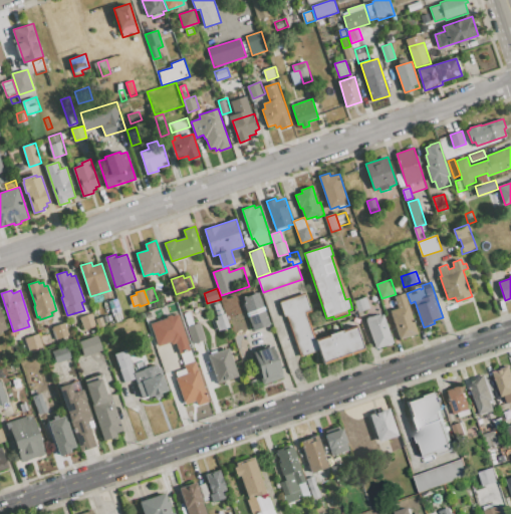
[(272,323),(254,329),(248,311),(242,313),(240,307),(245,306),(245,304),(247,303),(245,297),(261,291),(272,323)]
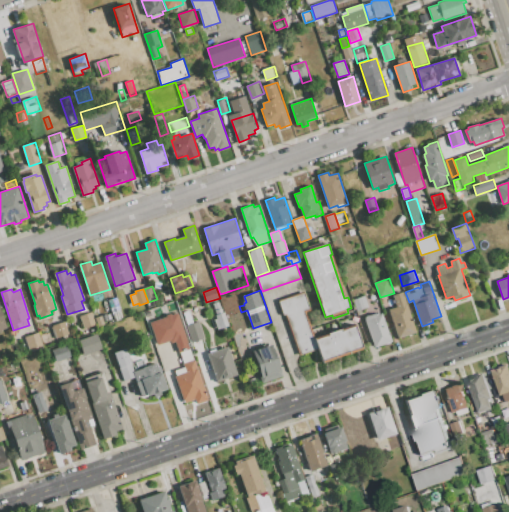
[(389,309),(397,307),(396,303),(394,303),(393,300),(394,299),(393,295),(404,291),(418,332),(399,338),(389,309)]
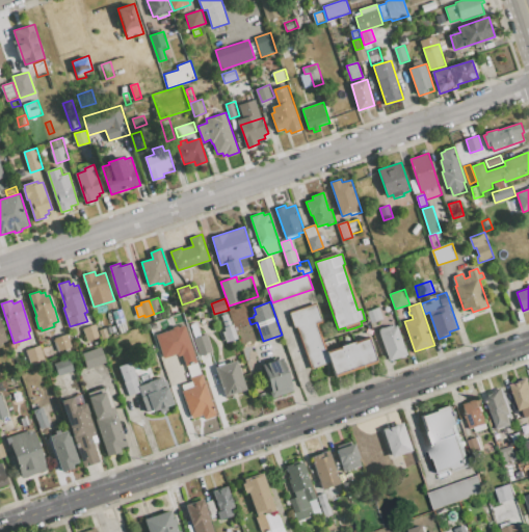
[(291,313),(318,303),(324,321),(317,323),(331,363),(312,369),(298,327),(296,327),(291,313)]
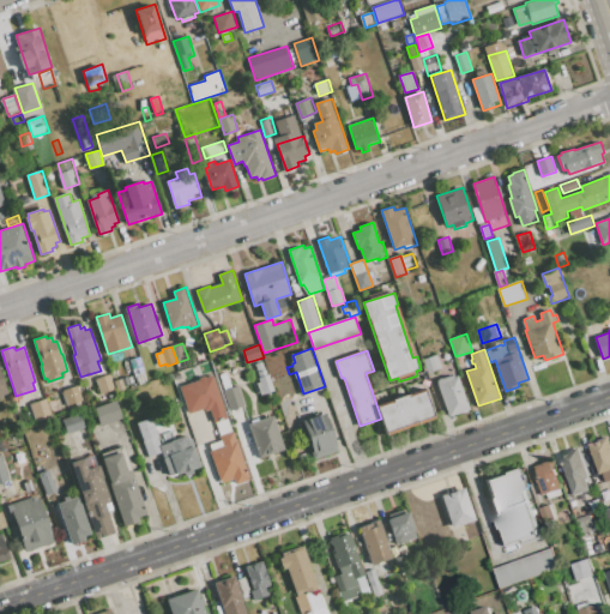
[(424,359),(440,354),(445,368),(429,373),(424,359)]
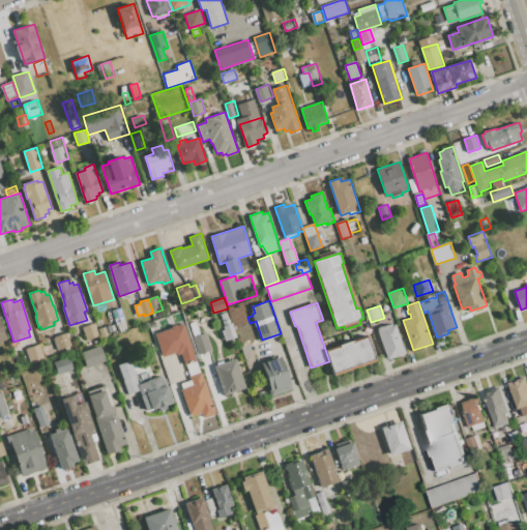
[(114,311),(122,307),(126,322),(118,325),(114,311)]
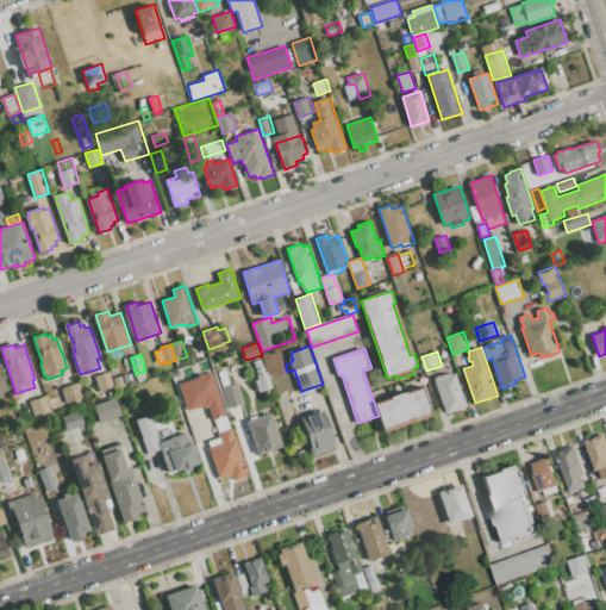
[(261,392),(256,380),(258,379),(257,375),(258,375),(254,361),(262,359),(267,372),(268,372),(274,388),(261,392)]
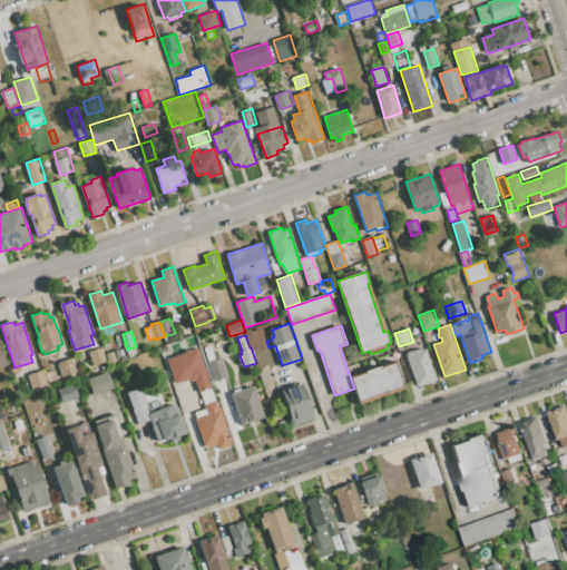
[(0,338),(9,365),(0,367),(0,338)]
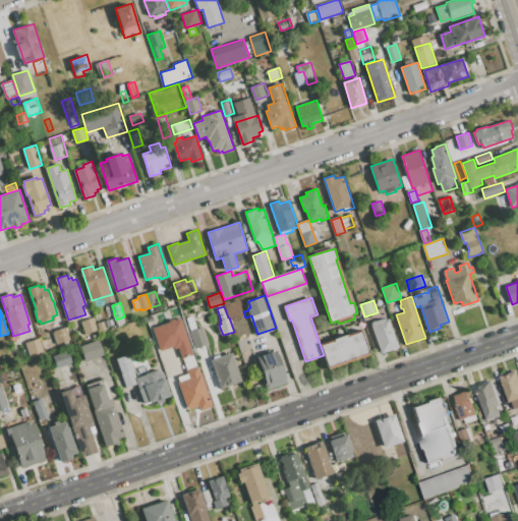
[(187,316),(193,314),(198,328),(192,330),(187,316)]
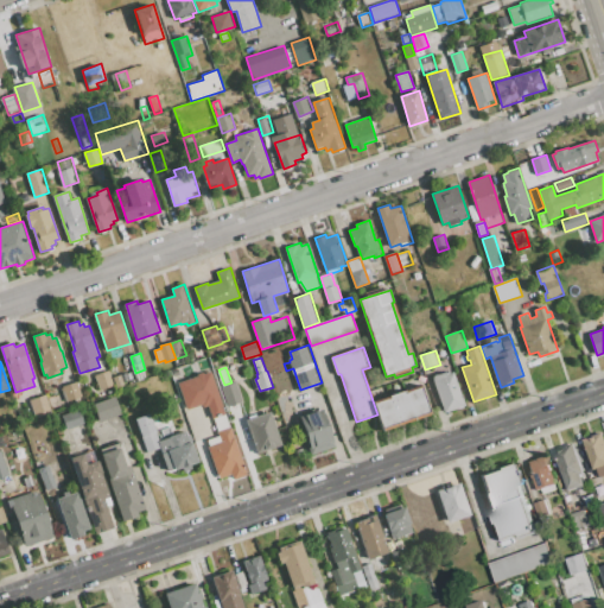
[(97,374),(110,371),(115,385),(102,390),(97,374)]
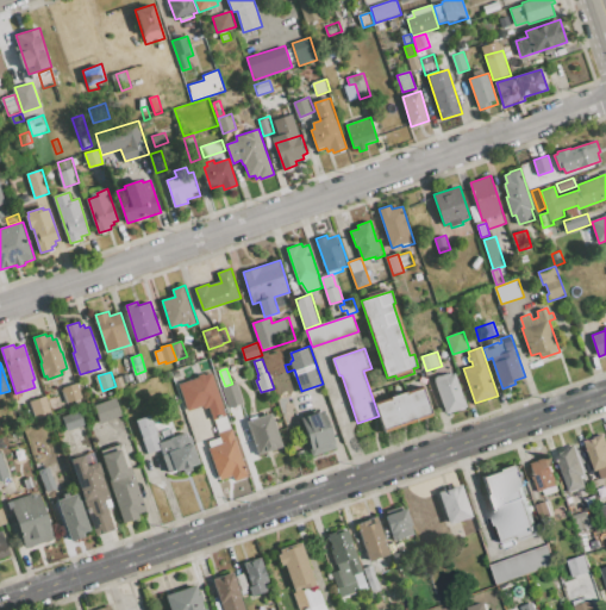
[(210,448),(212,447),(210,441),(222,436),(216,421),(214,421),(210,408),(206,409),(205,405),(188,411),(180,384),(200,377),(199,375),(205,373),(206,375),(213,373),(250,478),(232,484),(230,478),(220,480),(210,448)]
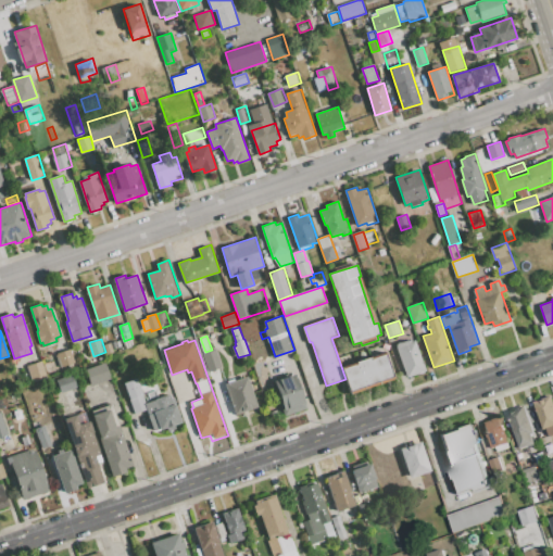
[(409,340),(410,342),(417,340),(427,370),(407,377),(398,346),(399,346),(399,344),(409,340)]
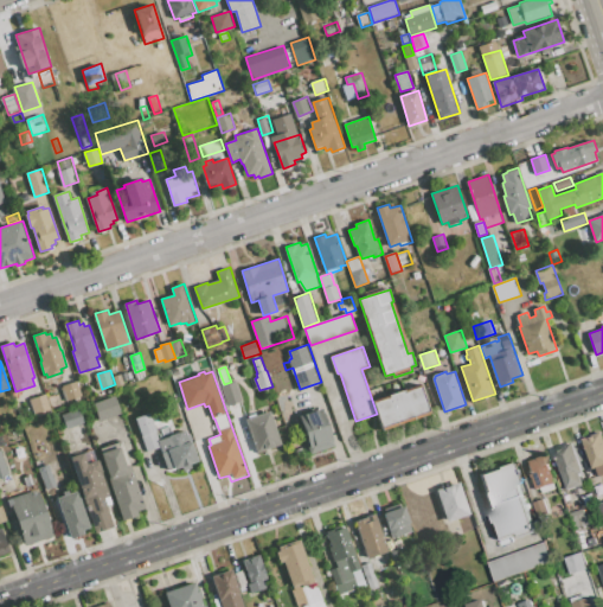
[(114,376),(122,374),(126,384),(117,388),(114,376)]
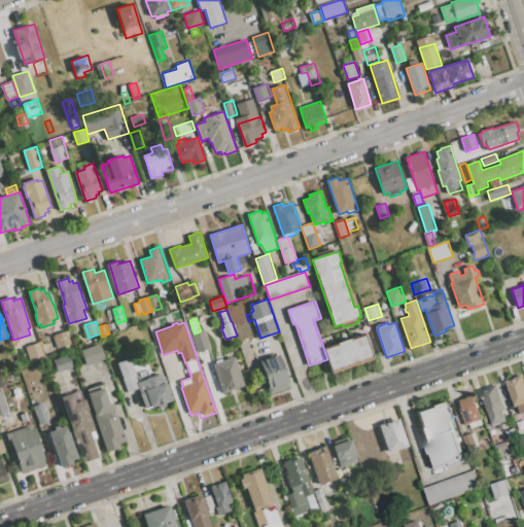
[(193,335),(206,330),(212,349),(200,353),(193,335)]
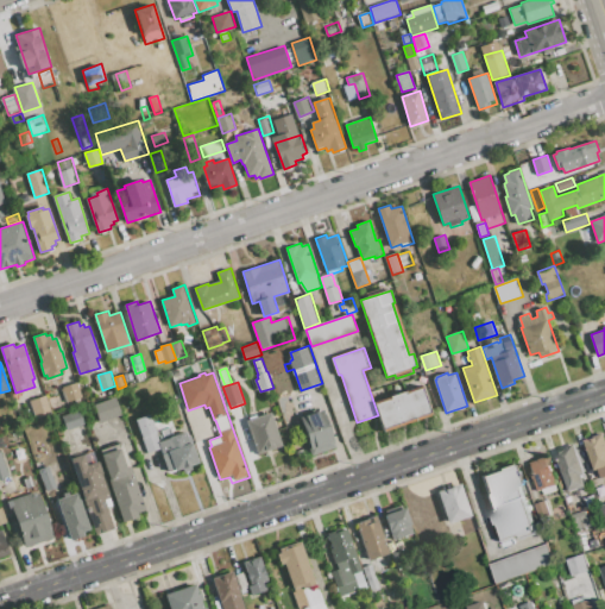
[(63,388),(80,383),(83,396),(68,401),(63,388)]
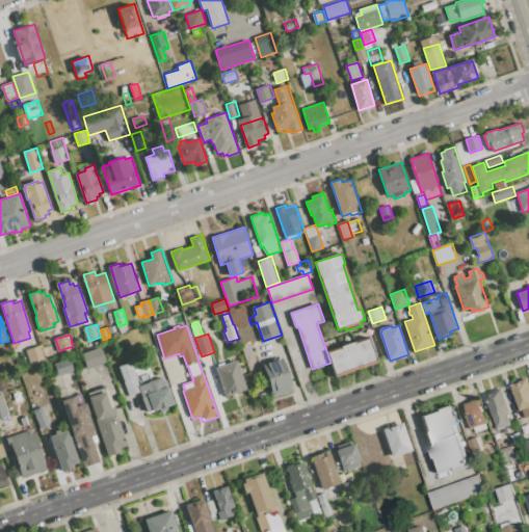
[(337,376),(328,353),(342,348),(342,346),(355,341),(355,344),(371,339),(379,362),(337,376)]
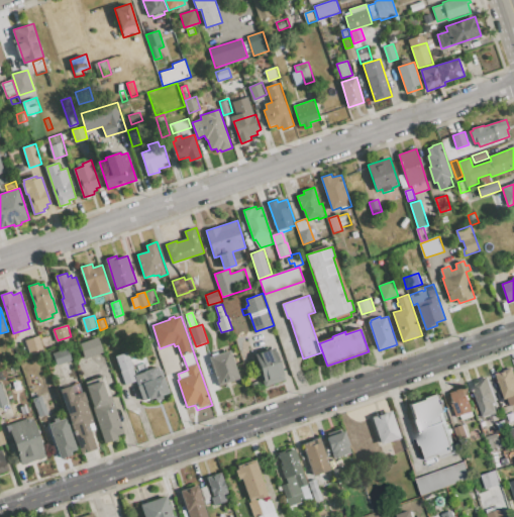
[(28,339),(39,335),(43,348),(32,352),(28,339)]
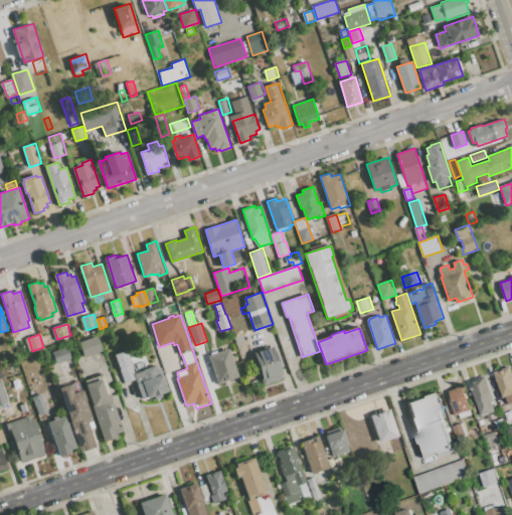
[(46,335),(51,348),(45,350),(41,336),(46,335)]
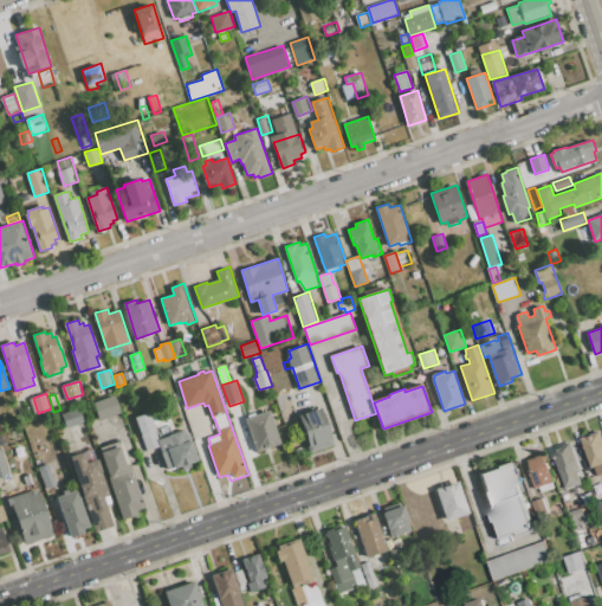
[(95,403),(117,395),(123,413),(101,421),(95,403)]
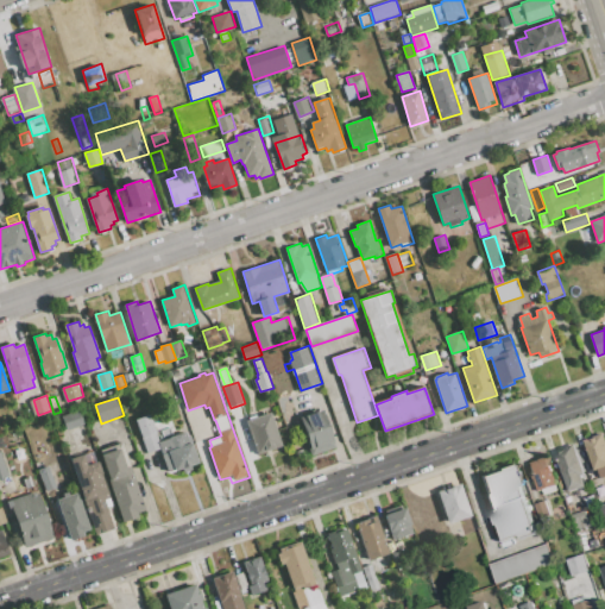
[(63,415),(81,409),(86,425),(68,431),(63,415)]
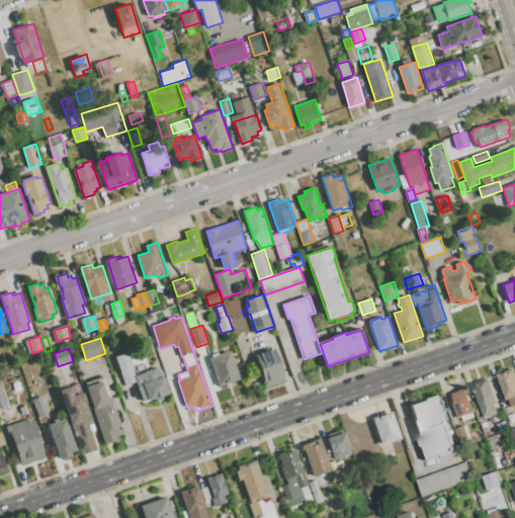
[(256,355),(276,348),(287,380),(266,389),(263,379),(264,378),(256,355)]
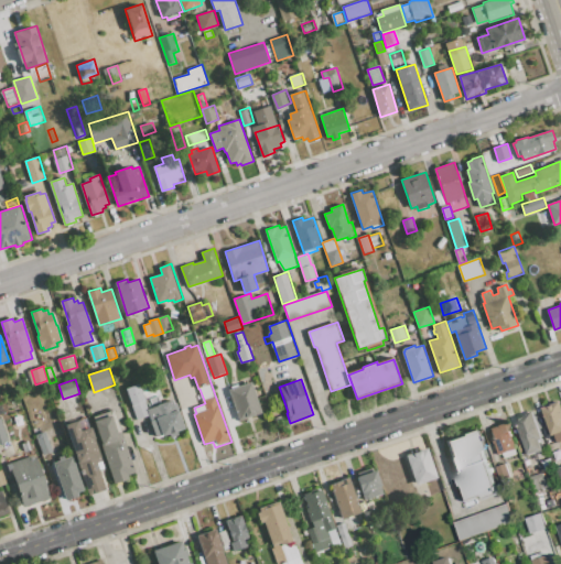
[(229,390),(233,389),(232,387),(238,383),(239,387),(252,381),(263,412),(239,420),(229,390)]
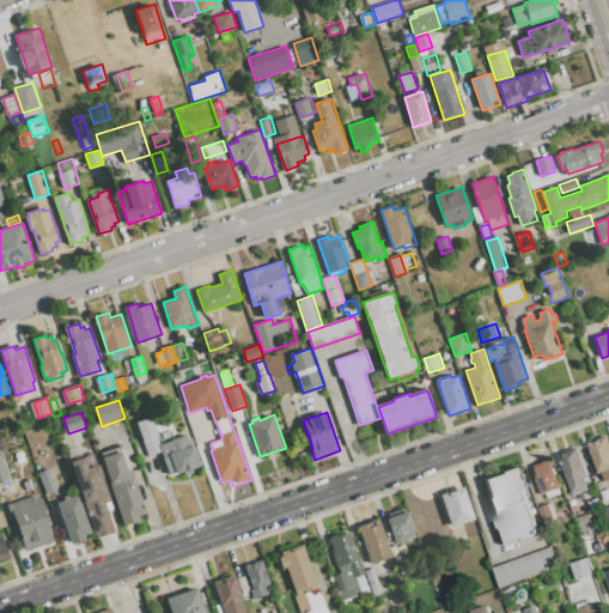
[(138,422),(151,417),(163,450),(150,455),(138,422)]
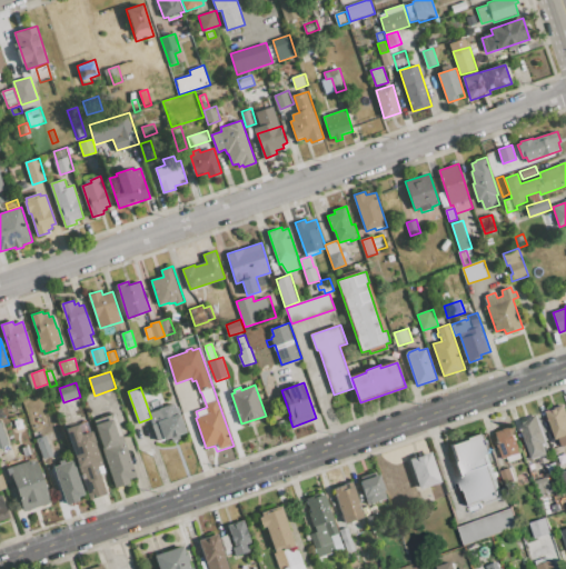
[(152,425),(154,423),(150,411),(176,403),(177,408),(179,407),(188,432),(180,435),(181,439),(174,441),(172,437),(165,440),(164,437),(158,439),(152,425)]
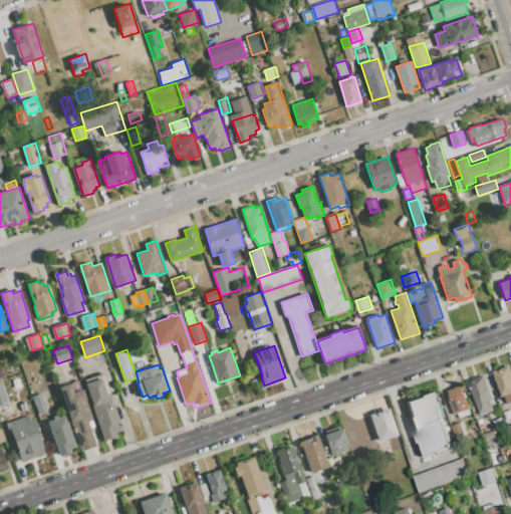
[(496,372),(510,367),(510,396),(505,398),(496,372)]
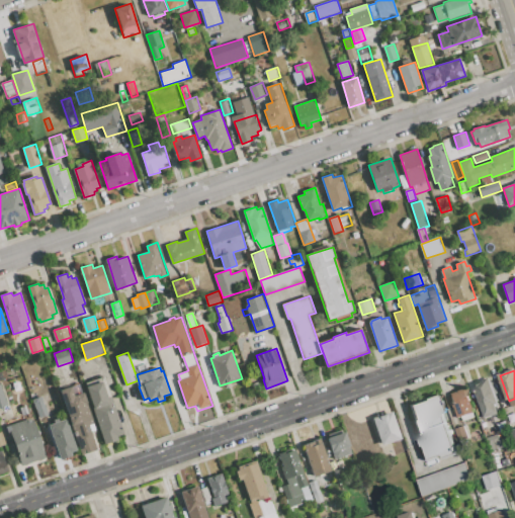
[(475,383),(492,377),(501,405),(499,405),(502,414),(487,420),(475,383)]
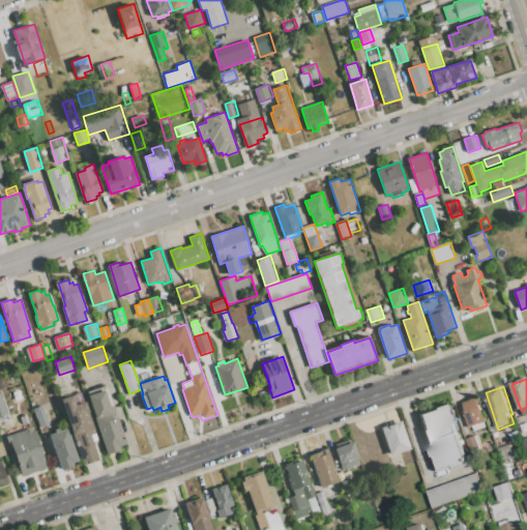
[(127,444),(121,446),(123,450),(109,455),(88,394),(105,389),(111,407),(115,406),(127,444)]
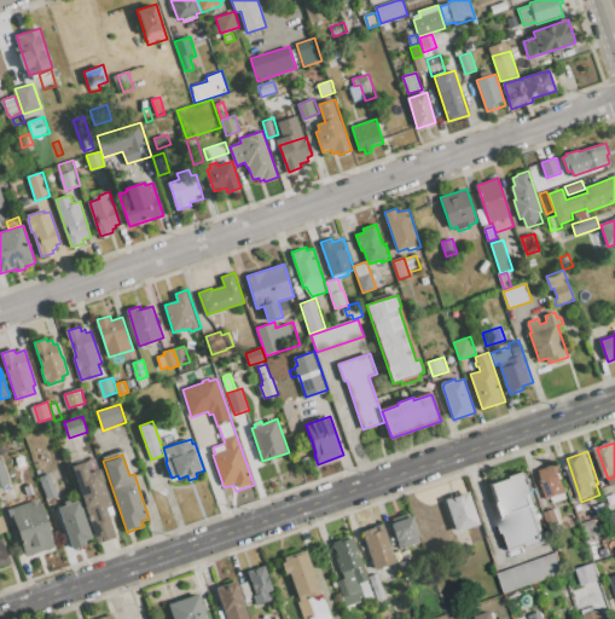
[(593,456),(599,455),(605,473),(599,474),(593,456)]
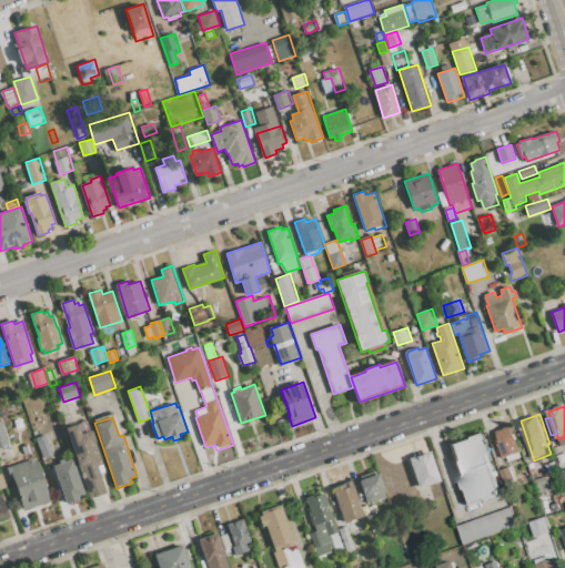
[(0,422),(2,422),(10,444),(0,446),(0,422)]
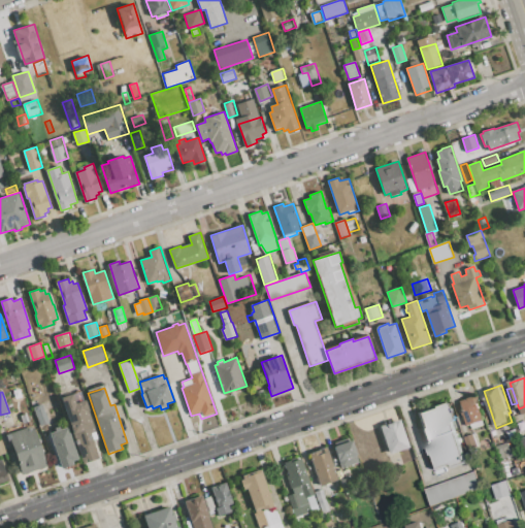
[(85,463),(76,439),(78,439),(76,434),(74,435),(70,423),(72,422),(70,417),(68,418),(62,397),(73,393),(76,403),(86,400),(97,431),(92,433),(100,458),(85,463)]
